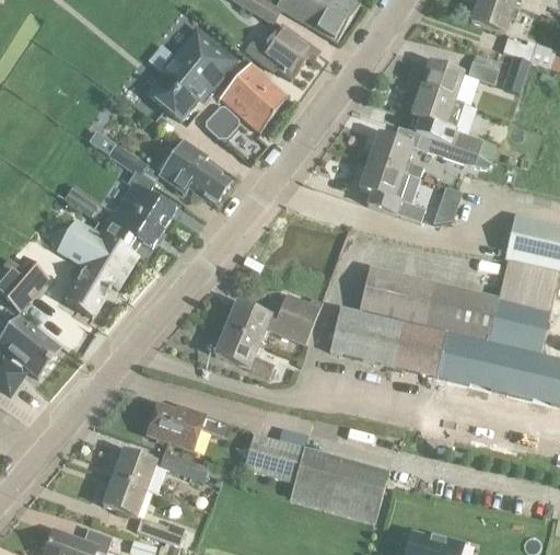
[(273,23),(282,10),(265,0),(234,0),(273,23)]
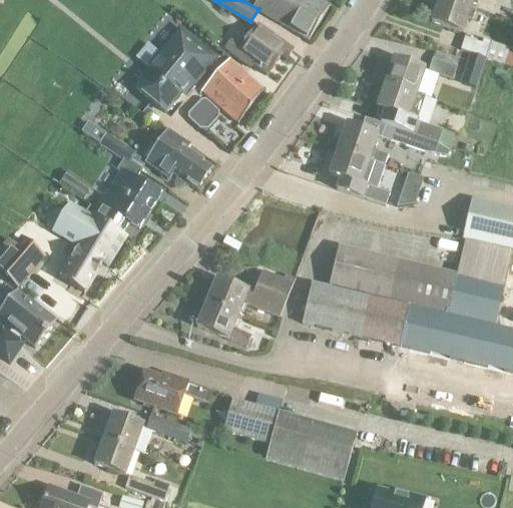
[(255,0),(252,6),(259,9),(309,39),(330,4),(323,0),(255,0)]
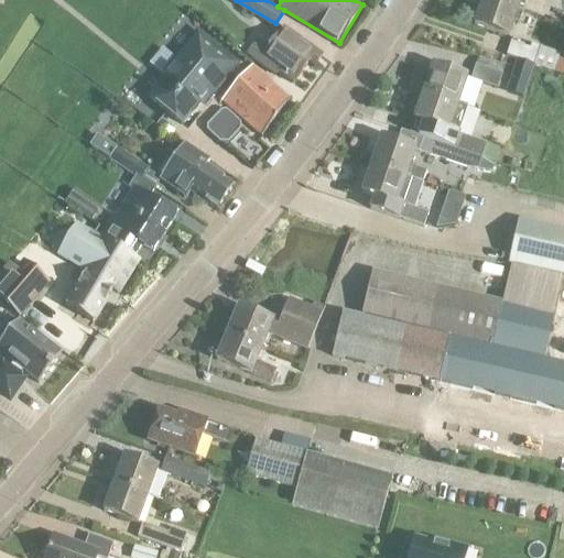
[(522,8),(501,0),(480,0),(474,21),(509,33),(513,18),(519,20),(522,8)]
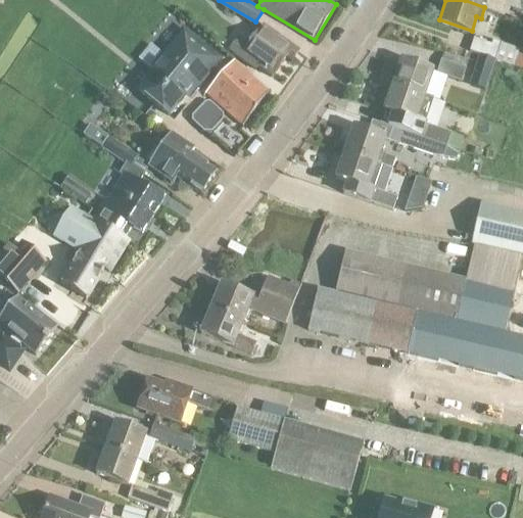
[(257,63),(273,75),(286,56),(291,59),(298,49),(265,24),(247,47),(237,39),(231,48),(255,66),(257,63)]
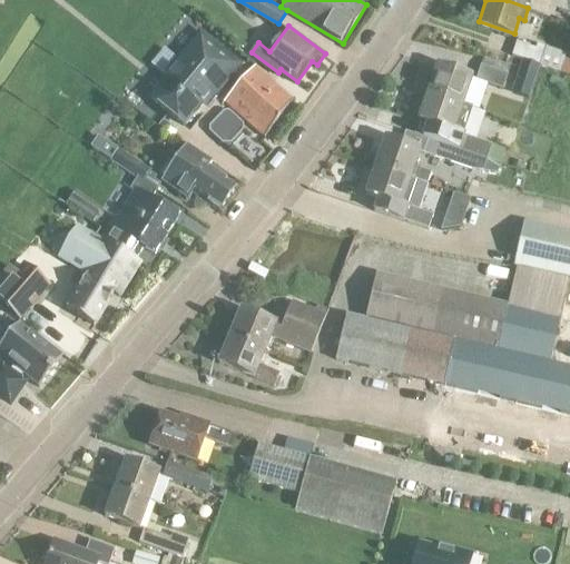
[(155,98),(192,126),(208,105),(212,108),(246,62),(203,29),(169,72),(173,75),(155,98)]
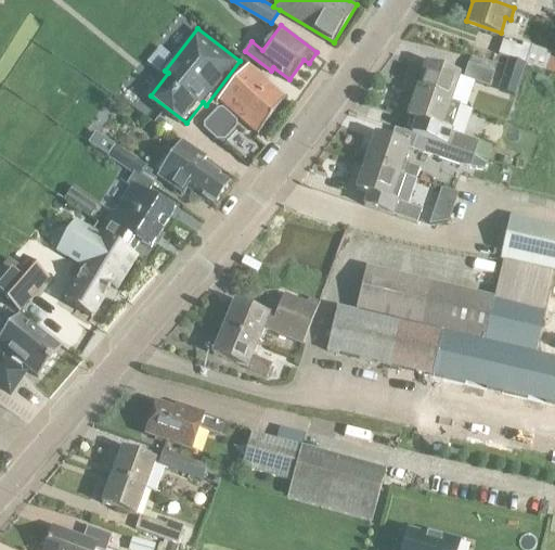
[(503,38),(499,51),(554,71),(554,56),(550,55),(552,50),(524,40),(521,45),(503,38)]
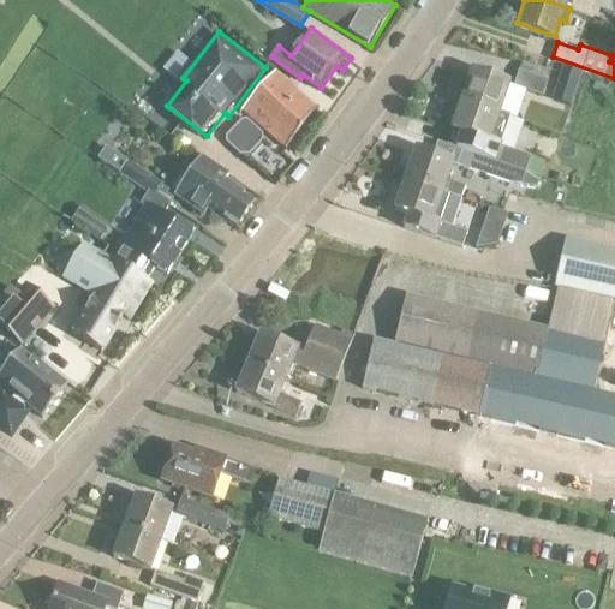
[(581,67),(565,61),(556,85),(574,91),(581,67)]
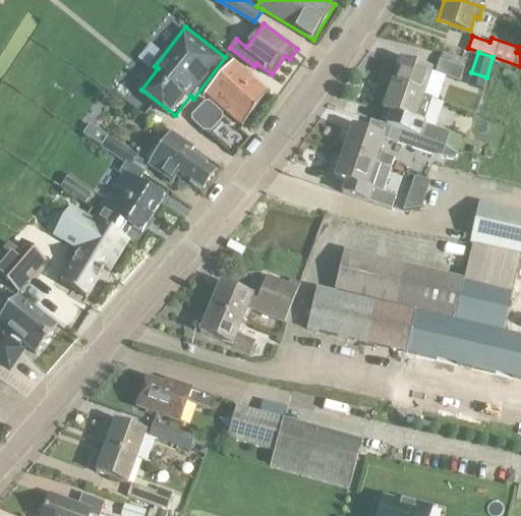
[(464,65),(440,56),(436,69),(460,78),(464,65)]
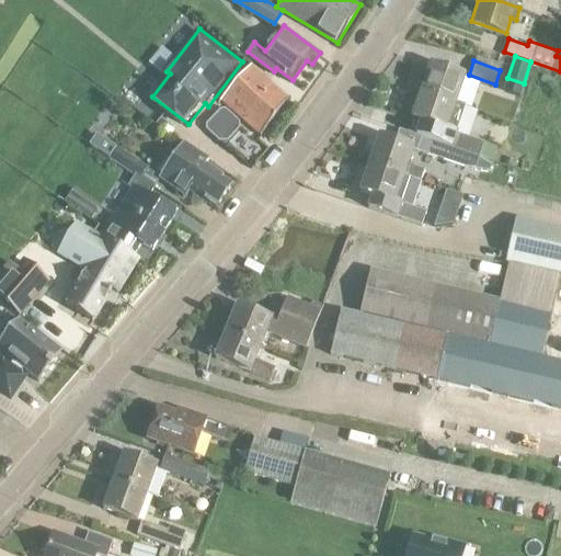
[(423,71),(418,87),(456,100),(465,74),(432,61),(427,72),(423,71)]
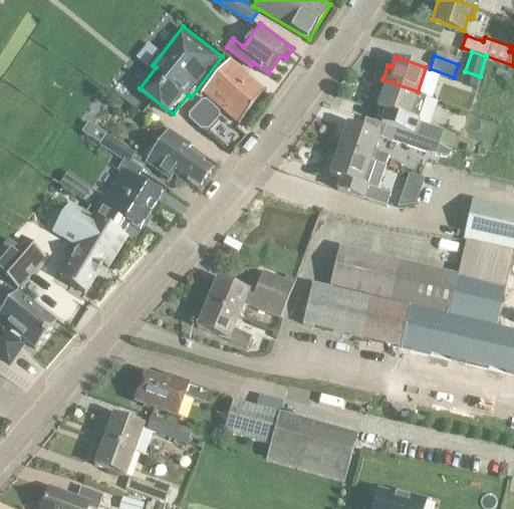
[(232,58),(205,88),(240,121),(265,88),(232,58)]
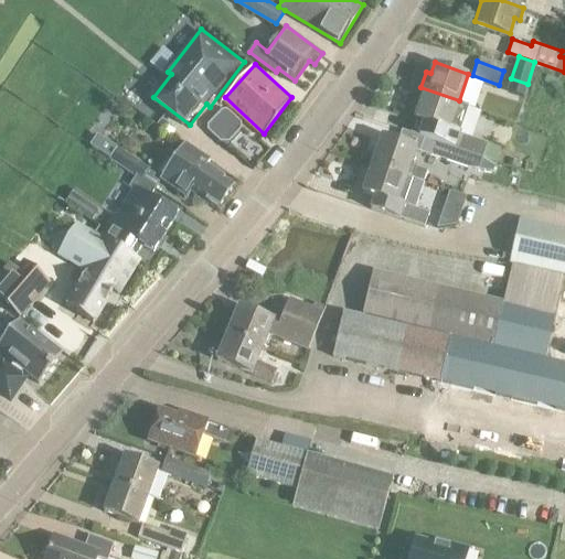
[(469,104),(459,100),(420,87),(415,105),(419,106),(416,116),(424,119),(419,133),(425,135),(452,143),(482,153),(487,140),(459,130),(469,104)]
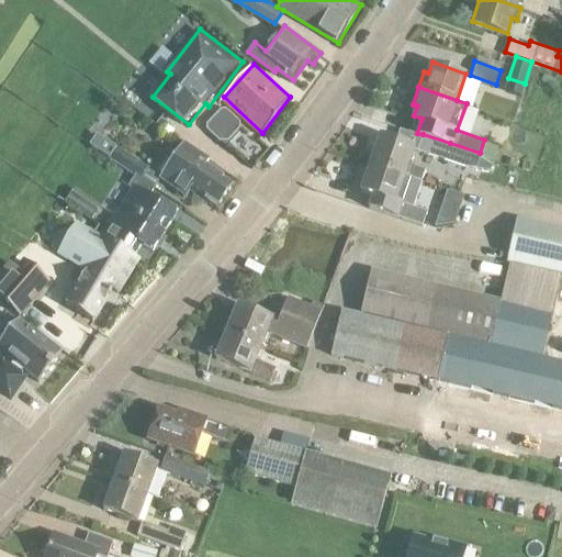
[(206,125),(220,138),(227,138),(240,125),(240,120),(226,106),(221,107),(208,121),(206,125)]
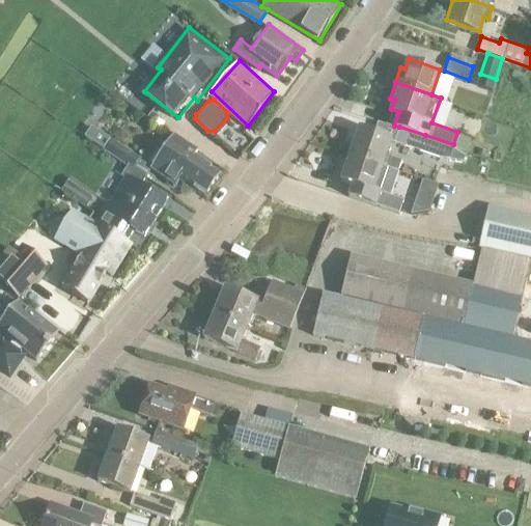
[(102,146),(127,163),(128,162),(129,163),(145,174),(149,169),(143,165),(144,162),(138,158),(139,156),(94,126),(87,136),(103,146),(102,146)]
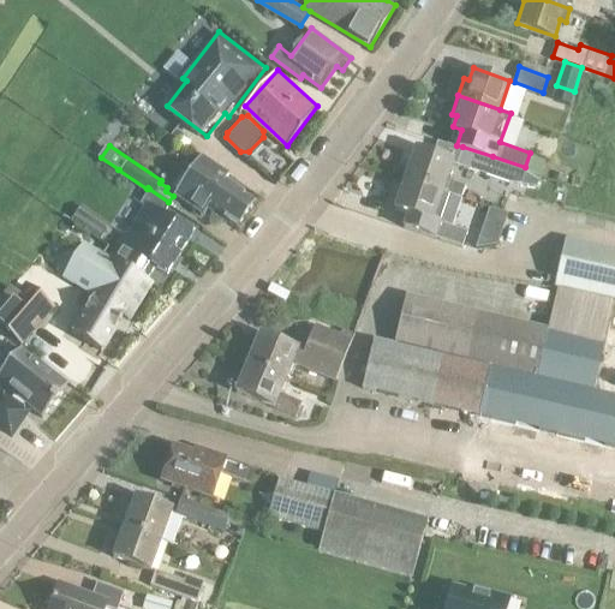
[(407,162),(402,174),(449,191),(453,179),(448,177),(454,160),(416,147),(410,163),(407,162)]
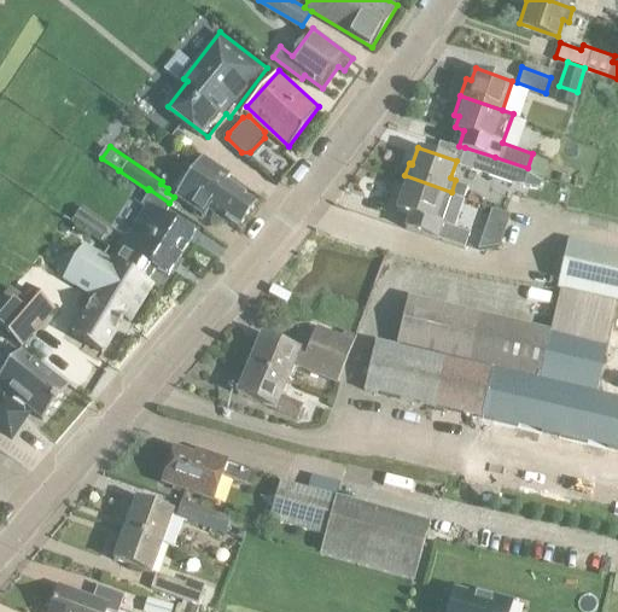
[(528,168),(495,157),(465,147),(460,163),(490,173),(511,179),(523,181),(528,168)]
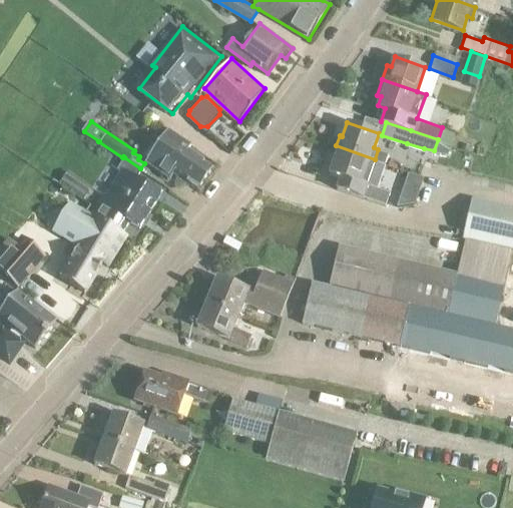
[(171,170),(187,148),(190,143),(168,127),(145,159),(168,175),(171,170)]
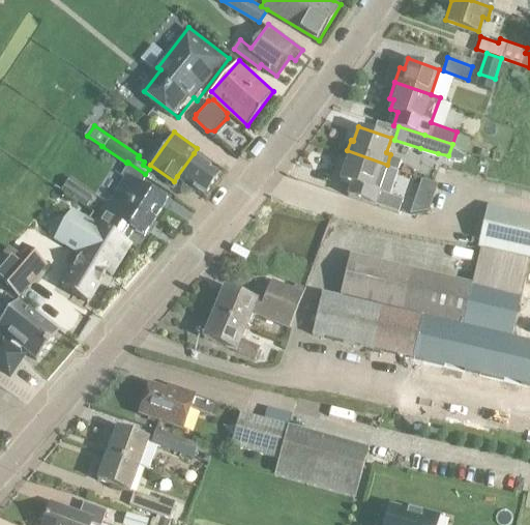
[(95,142),(89,152),(94,156),(101,146),(95,142)]
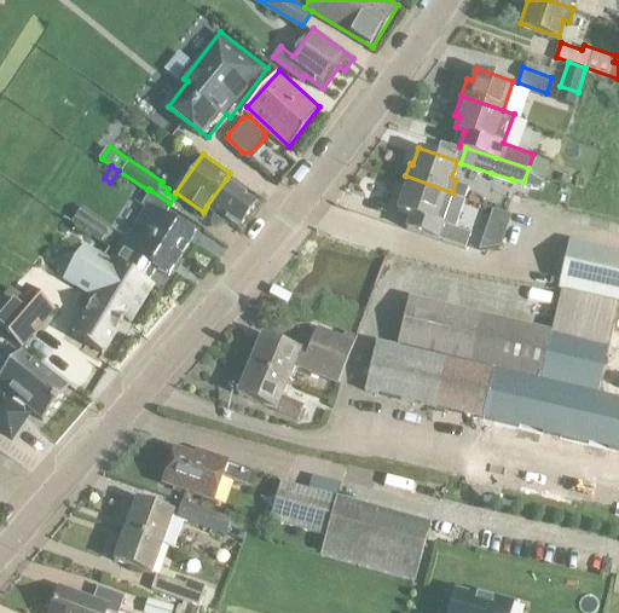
[(567,173),(559,171),(556,178),(563,180),(567,173)]
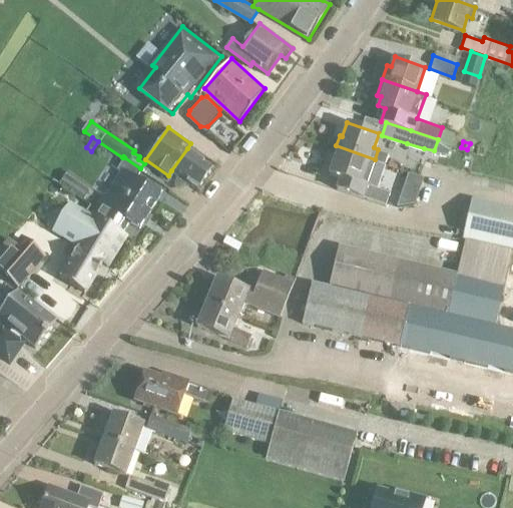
[(371,170),(375,159),(336,145),(332,156),(335,157),(330,172),(340,175),(336,185),(386,202),(389,191),(366,184),(371,170)]
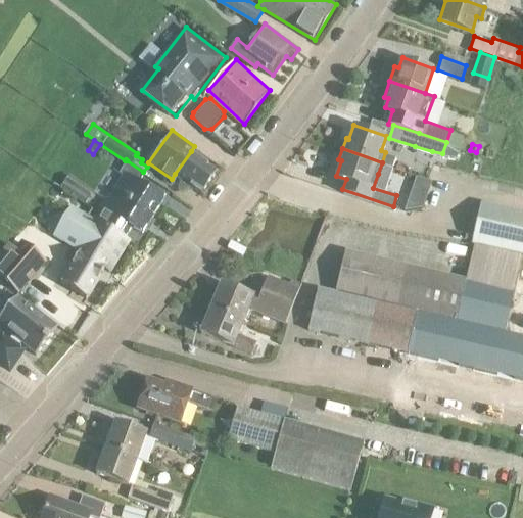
[(191,151),(175,174),(200,191),(216,169),(191,151)]
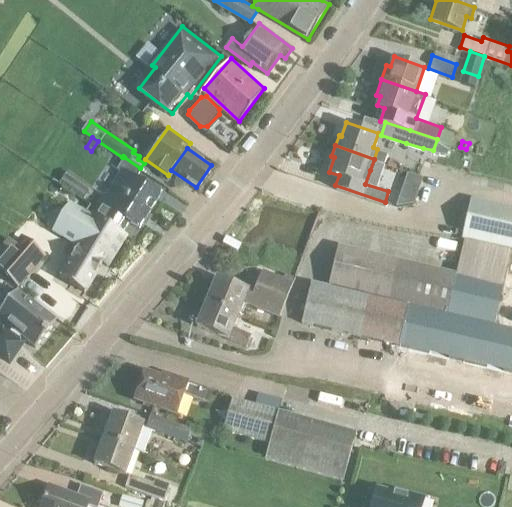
[(103,193),(92,213),(91,213),(121,231),(129,219),(140,225),(160,191),(135,176),(140,168),(124,157),(119,166),(122,168),(106,194),(103,193)]
